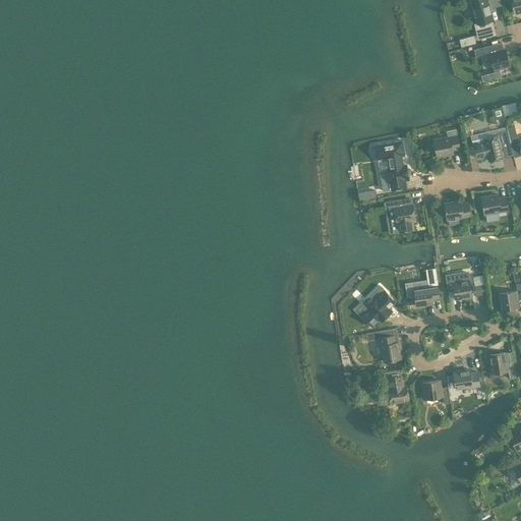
[(487,0),(469,0),(475,24),(494,20),(487,0)]
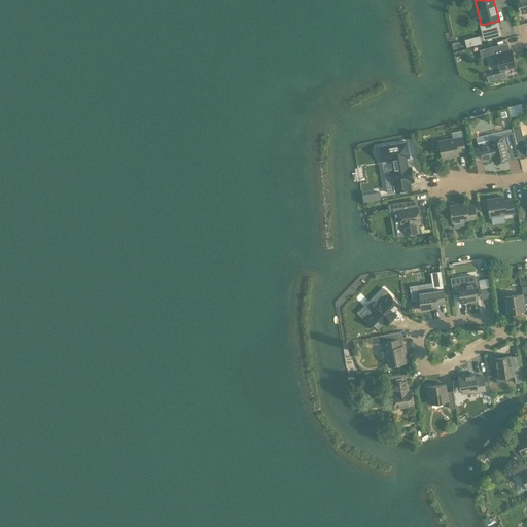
[(526,0),(517,0),(521,13),(526,11),(526,0)]
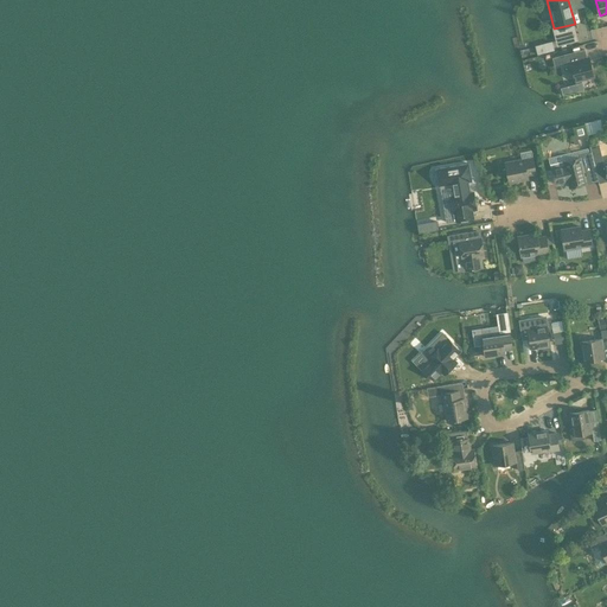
[(537,53),(555,50),(553,40),(535,45),(537,53)]
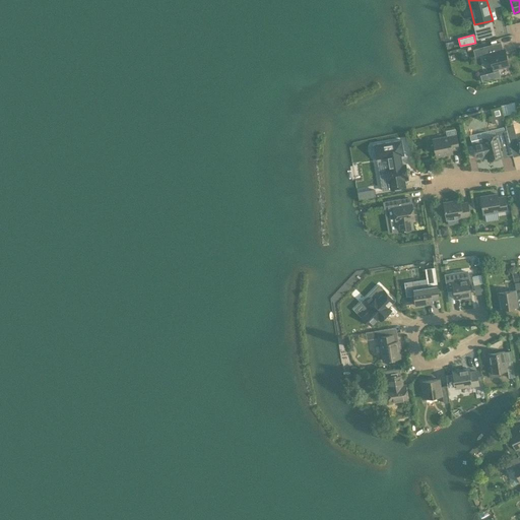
[(459,42),(448,43),(448,54),(459,54),(459,42)]
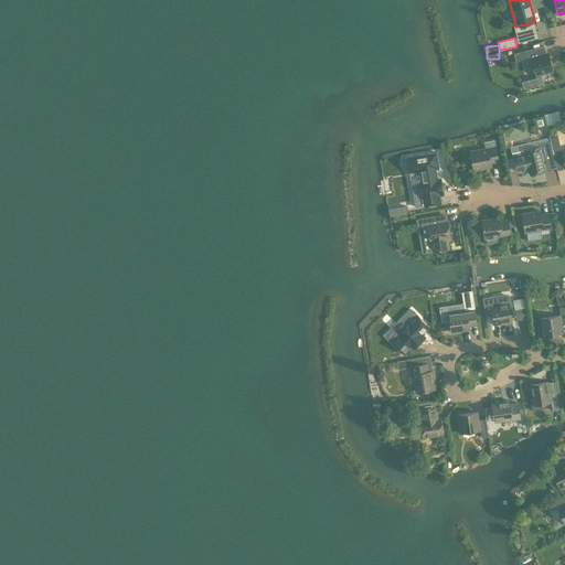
[(553,71),(548,53),(546,54),(544,46),(514,54),(516,62),(531,59),(535,75),(553,71)]
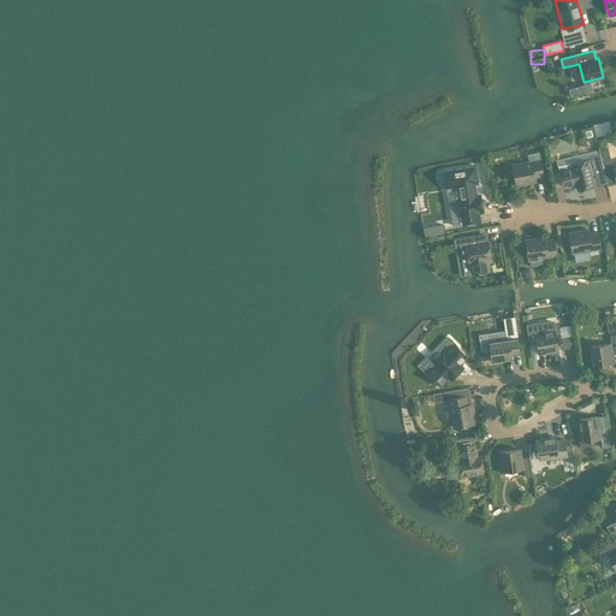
[(593,83),(572,86),(573,94),(594,90),(593,83)]
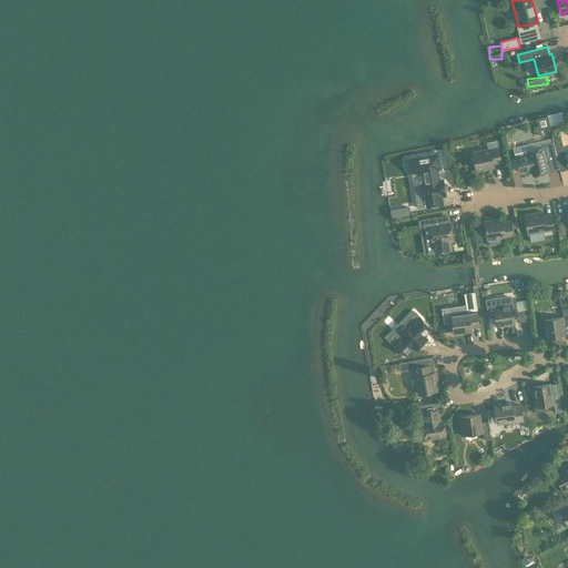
[(551,138),(557,159),(560,170),(567,168),(567,152),(565,154),(560,135),(551,138)]
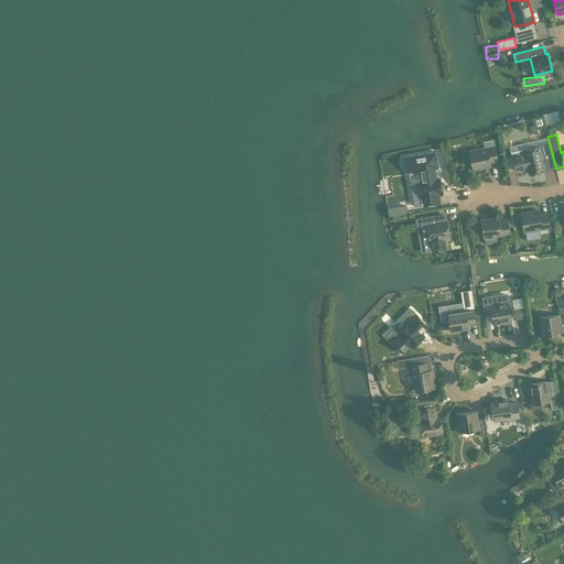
[(542,160),(553,158),(548,137),(545,138),(546,141),(538,143),(539,147),(523,150),(524,153),(512,156),(516,171),(528,167),(530,174),(545,171),(542,160)]
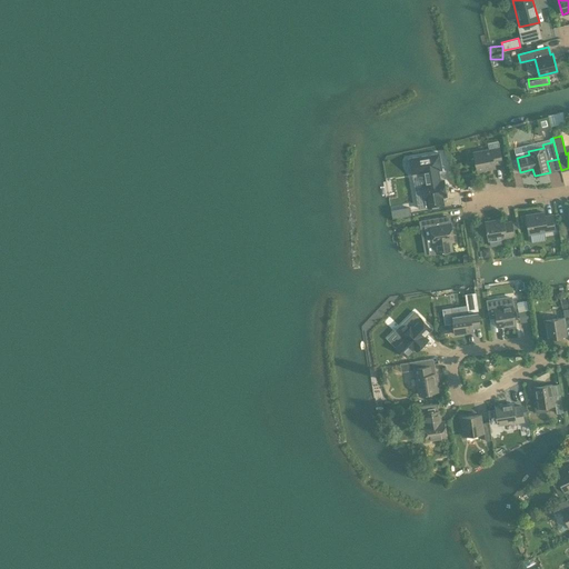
[(495,163),(502,162),(499,148),(473,152),(477,171),(495,168),(495,163)]
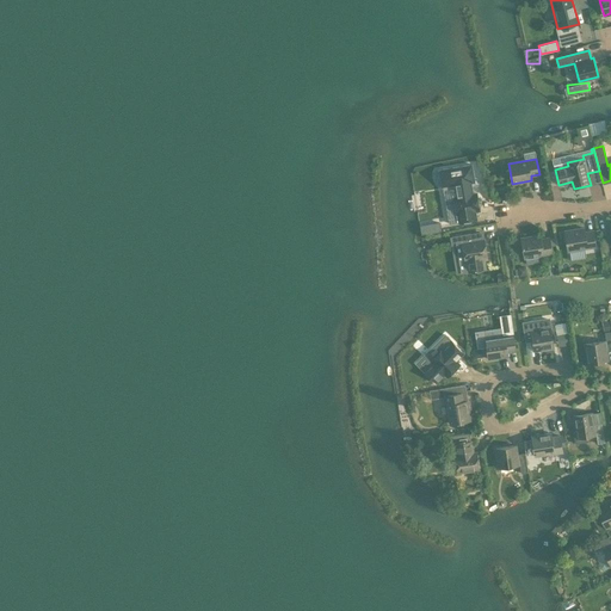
[(475,211),(480,210),(476,193),(473,193),(470,181),(455,185),(457,197),(454,197),(458,222),(477,220),(475,211)]
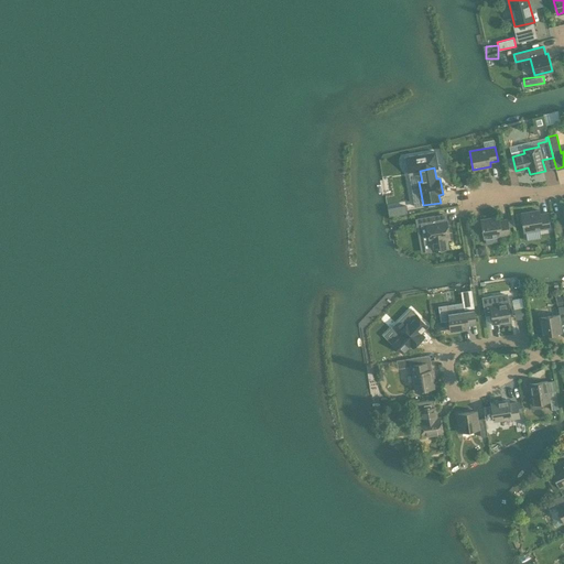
[(405,205),(390,208),(391,216),(408,213),(405,205)]
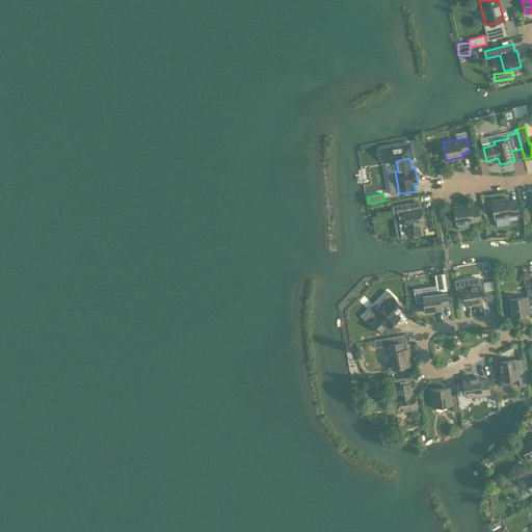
[(491,202),(486,203),(487,211),(493,210),(494,218),(519,214),(516,201),(509,203),(508,198),(491,202)]
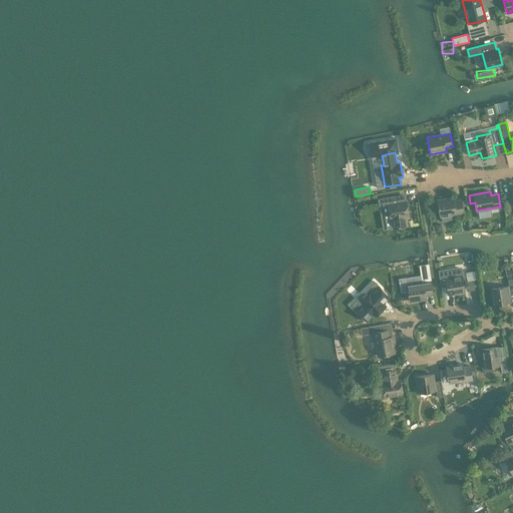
[(395,196),(380,198),(381,204),(388,203),(390,218),(392,218),(394,228),(407,226),(406,216),(409,215),(407,201),(396,202),(395,196)]
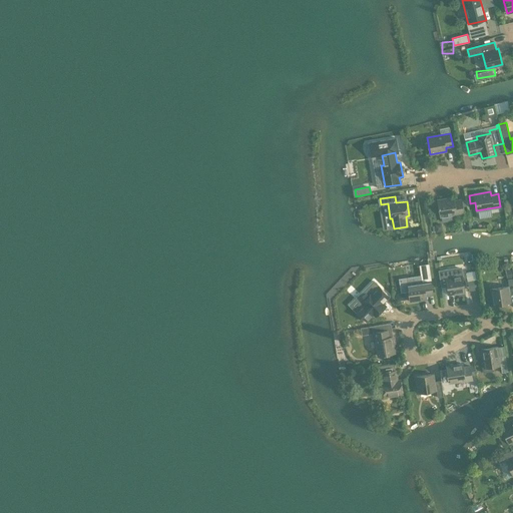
[(437,200),(440,216),(464,212),(463,206),(467,205),(465,199),(454,200),(454,197),(437,200)]
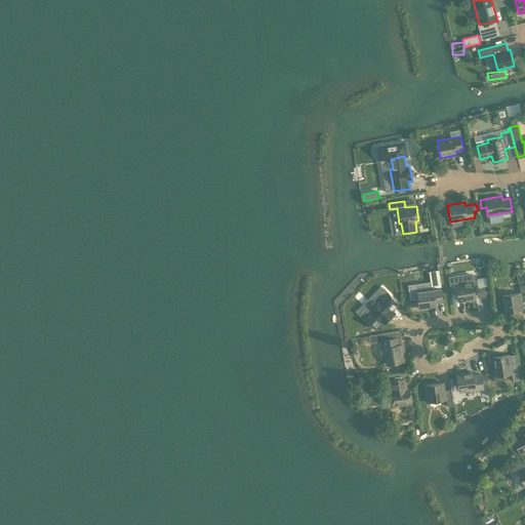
[(480,296),(489,296),(488,276),(479,276),(480,296)]
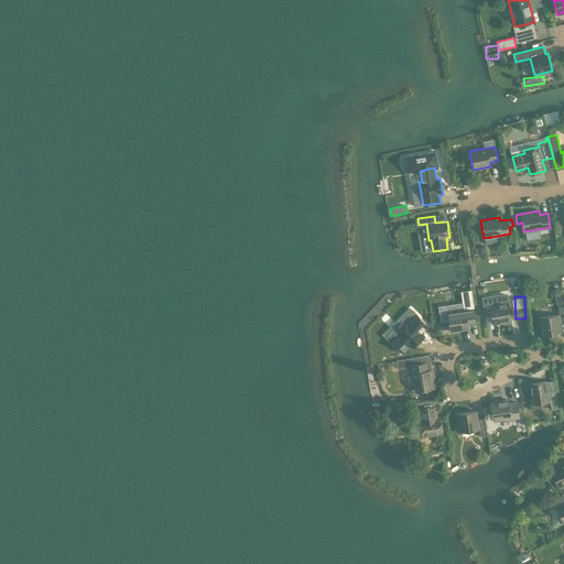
[(490,305),(488,297),(483,299),(485,316),(491,315),(492,324),(511,321),(508,303),(490,305)]
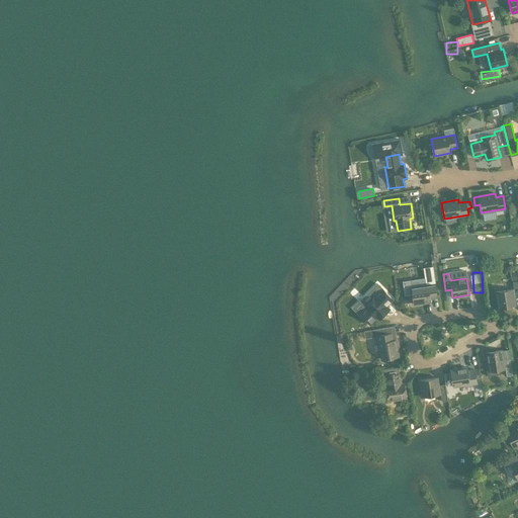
[(514,288),(498,291),(496,291),(498,309),(515,306),(514,297),(517,296),(517,280),(513,282),(514,288)]
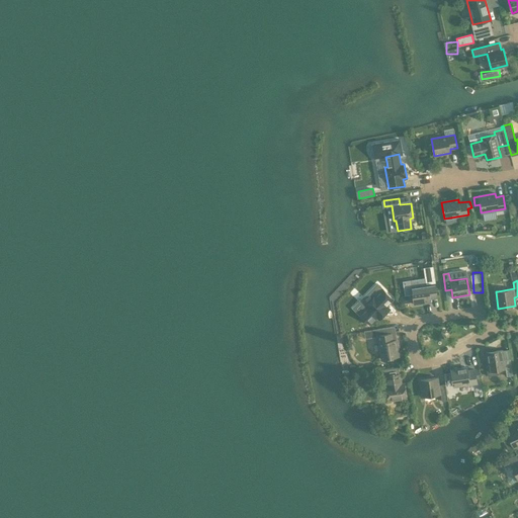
[(377,284),(353,309),(369,325),(376,318),(379,320),(390,310),(385,307),(393,299),(377,284)]
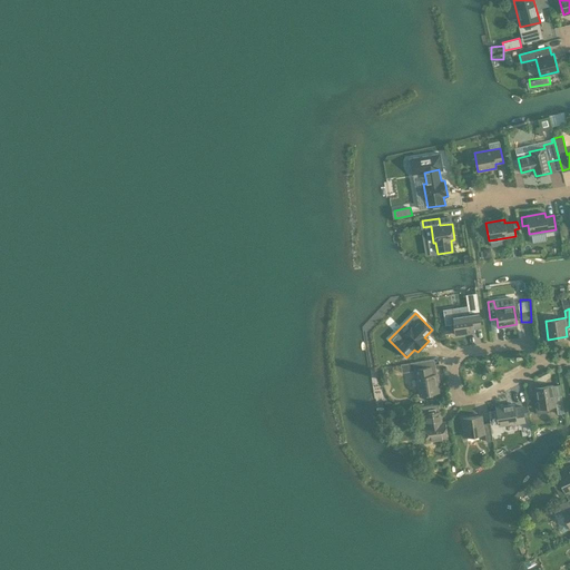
[(452,316),(455,335),(473,332),(473,328),(481,327),(479,313),(452,316)]
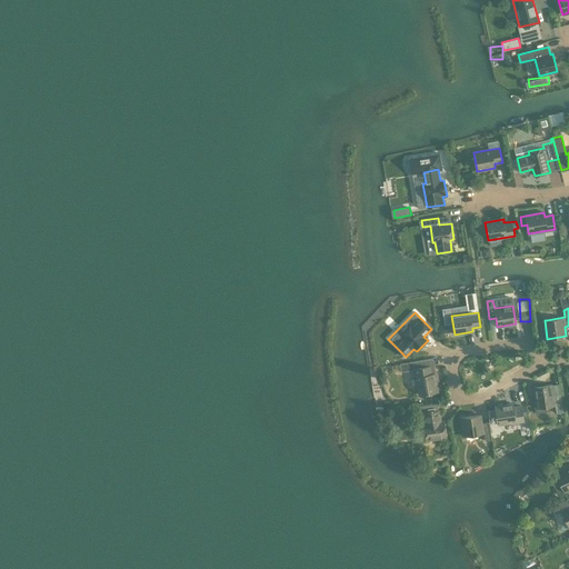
[(436,381),(439,381),(438,372),(436,373),(433,359),(400,363),(401,371),(416,369),(419,395),(438,391),(436,381)]
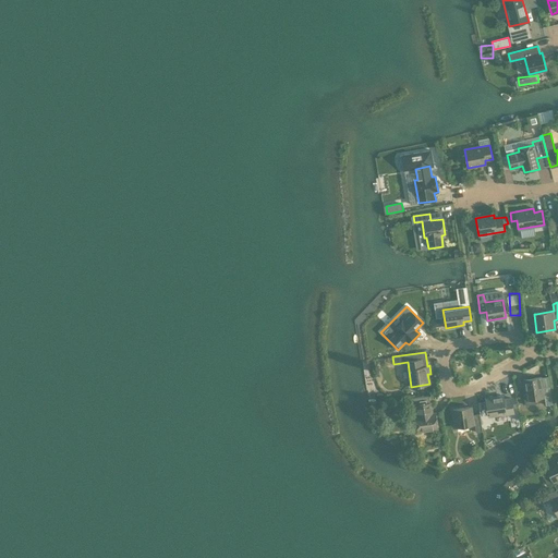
[(549,387),(542,388),(540,377),(524,379),(526,395),(523,395),(525,405),(536,403),(536,399),(545,398),(546,405),(547,404),(553,404),(549,387)]
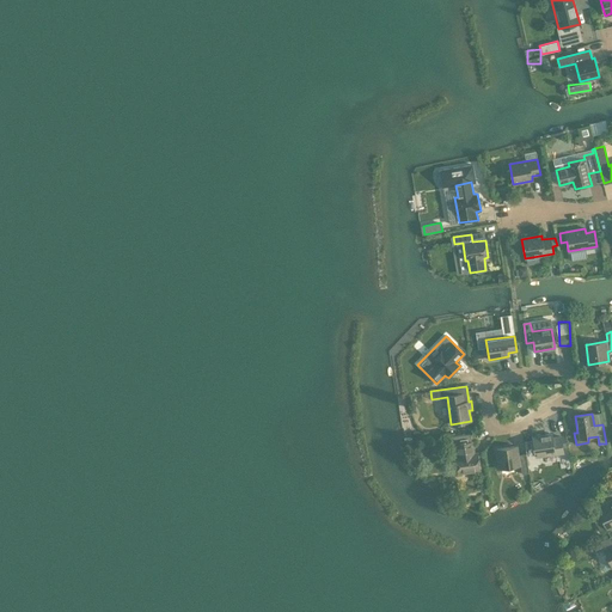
[(422,435),(415,430),(411,436),(417,441),(422,435)]
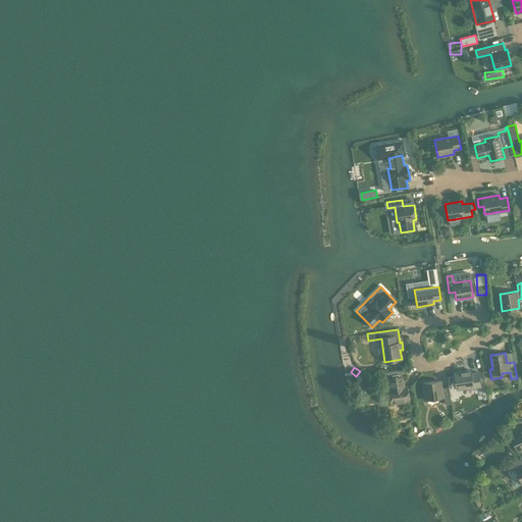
[(390,404),(410,401),(408,386),(404,387),(401,370),(385,372),(386,379),(389,378),(390,388),(388,389),(390,404)]
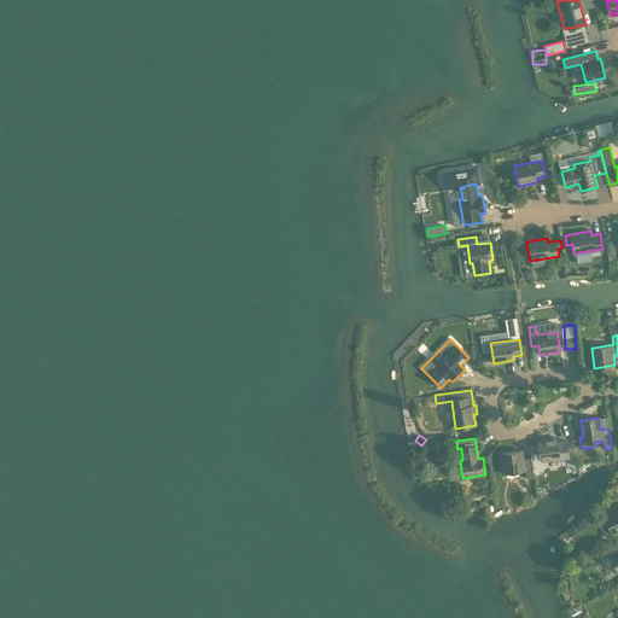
[(541,461),(569,456),(566,441),(558,443),(558,438),(537,441),(541,461)]
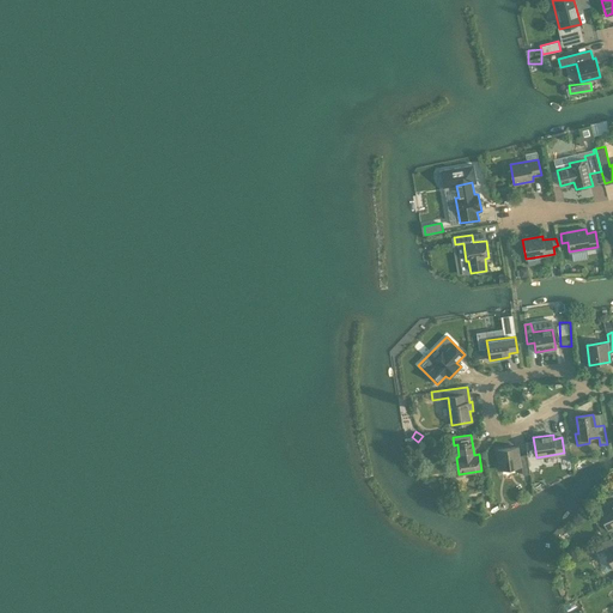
[(522,475),(529,474),(527,455),(519,456),(517,447),(497,450),(501,469),(521,467),(522,475)]
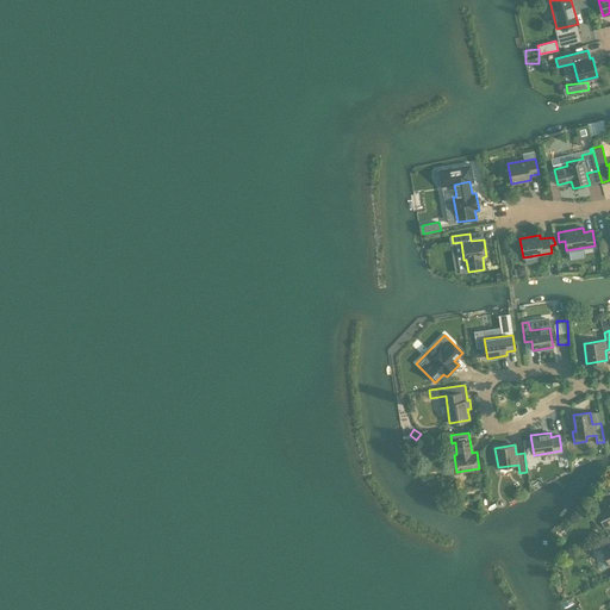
[(609,502),(596,509),(604,527),(609,524),(609,502)]
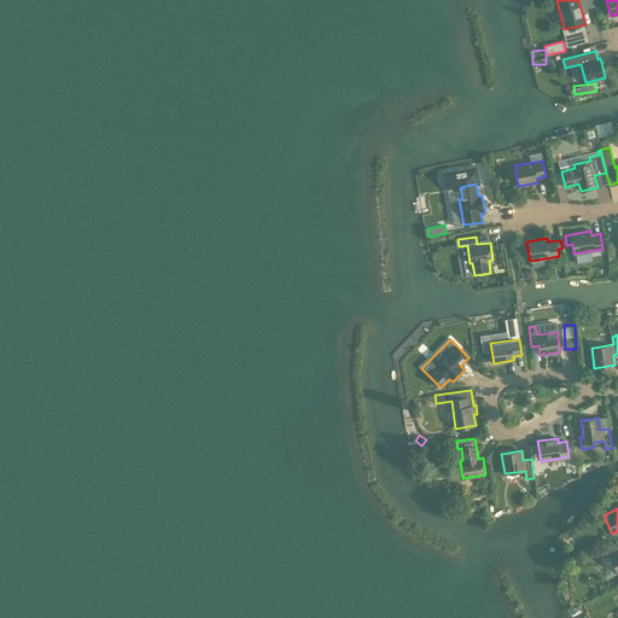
[(617,547),(616,543),(599,551),(601,558),(611,577),(617,573),(617,572),(617,547)]
